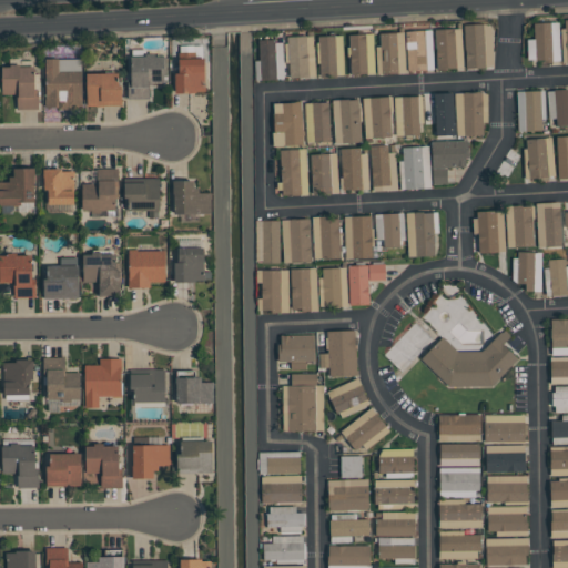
[(544,61),(544,60),(537,60),(535,59),(534,23),(550,22),(553,61),(550,62),(545,62),(544,61)]
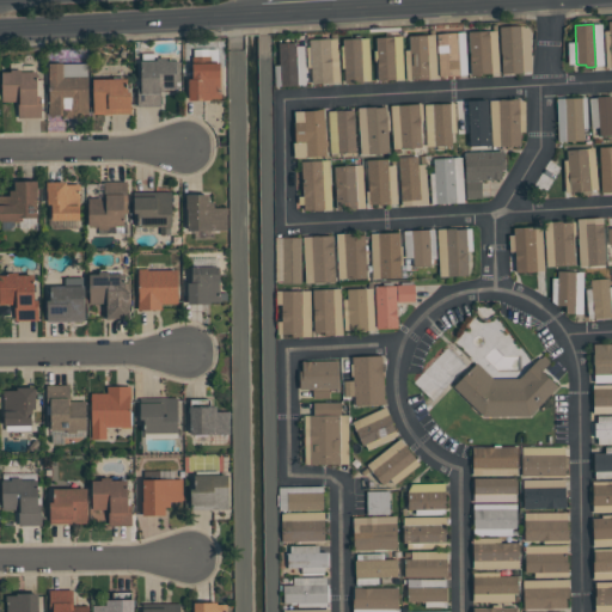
[(521,25),(524,73),(502,73),(500,26),(521,25)]
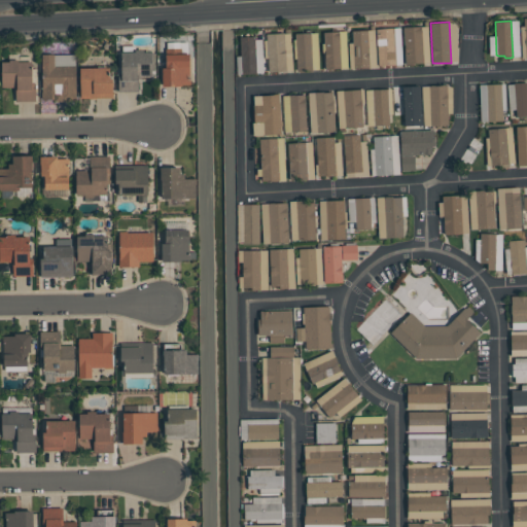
[(422,26),(423,63),(415,63),(415,64),(406,65),(405,45),(403,27),(422,26)]
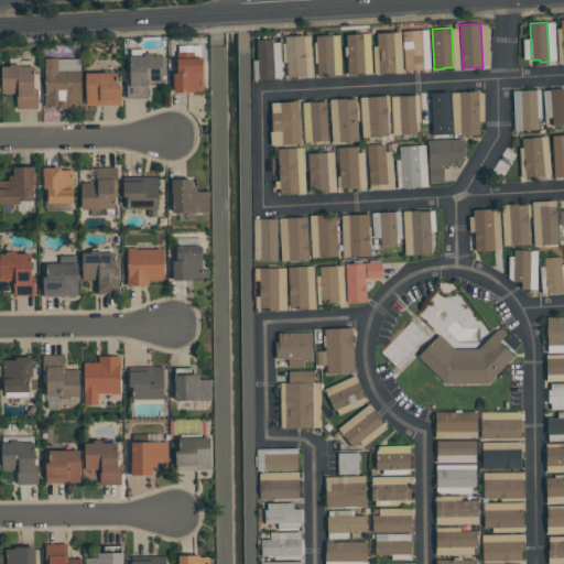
[(403,31),(422,30),(424,69),(405,69),(403,31)]
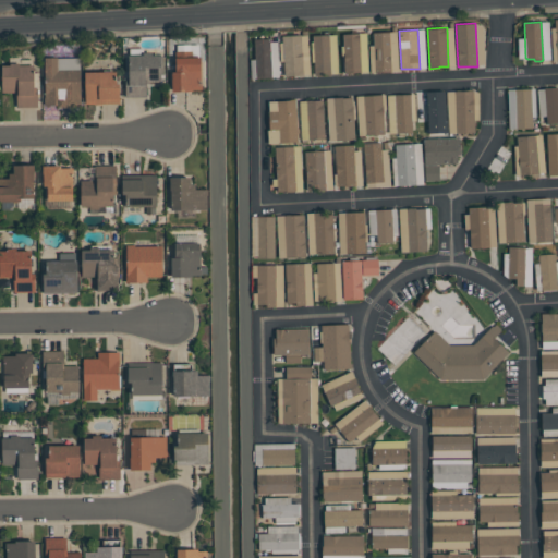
[(390,32),(391,72),(375,72),(373,33),(390,32)]
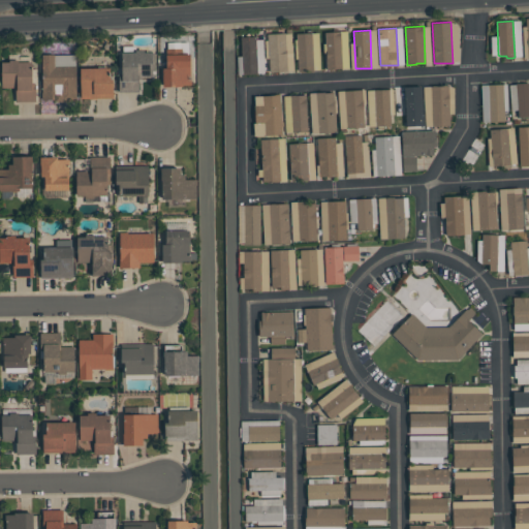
[(327,70),(325,32),(341,31),(342,68),(335,68),(335,69),(327,70)]
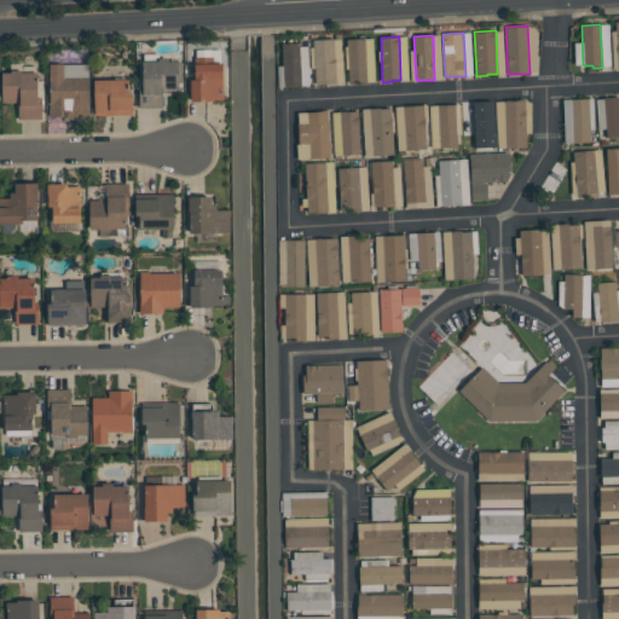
[(334,39),(336,84),(316,84),(313,40),(334,39)]
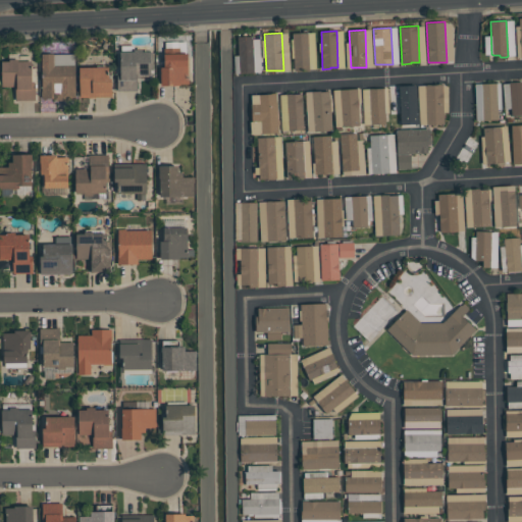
[(308,33),(309,69),(295,69),(293,33),(308,33)]
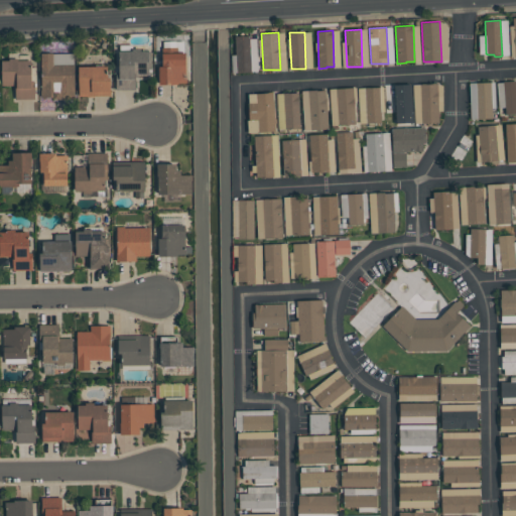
[(235,36),(250,35),(251,72),(237,72),(235,36)]
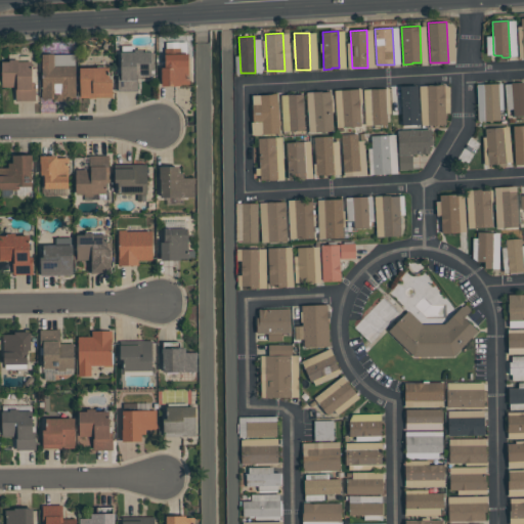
[(190,84),(182,84),(182,86),(162,86),(162,68),(165,68),(165,48),(180,48),(180,53),(188,53),(188,66),(189,66),(189,77),(190,77),(190,84)]
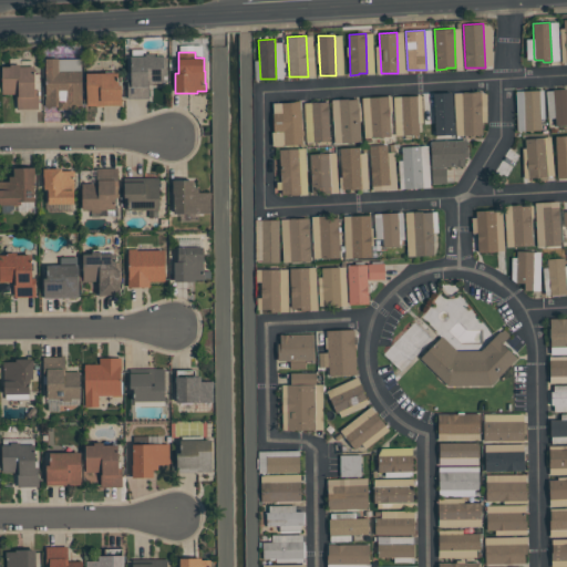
[(255,223),(253,53),(239,53),(241,224),(255,223)]
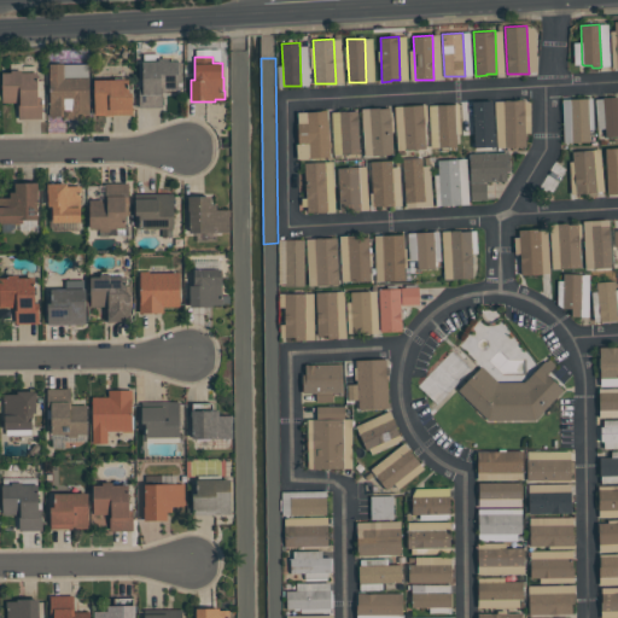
[(179,91),(162,91),(162,108),(139,108),(139,87),(143,87),(143,62),(158,62),(158,59),(169,59),(169,62),(181,62),(181,81),(179,81),(179,91)]
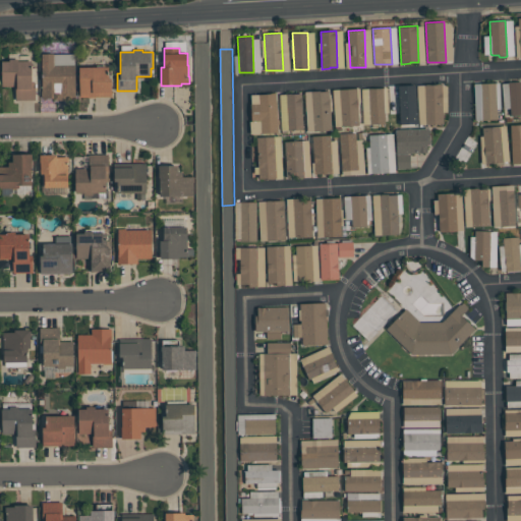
[(42,98),(41,88),(42,88),(42,54),(74,53),(75,99),(67,100),(53,100),(53,98),(42,98)]
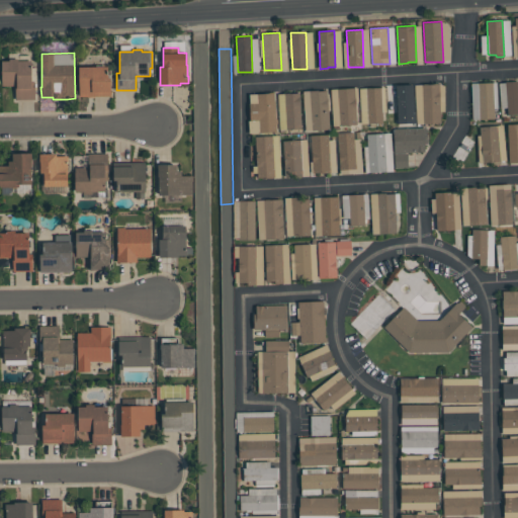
[(35,99),(15,99),(15,85),(1,85),(1,61),(9,61),(9,59),(17,59),(17,61),(31,61),(31,87),(35,87),(35,99)]
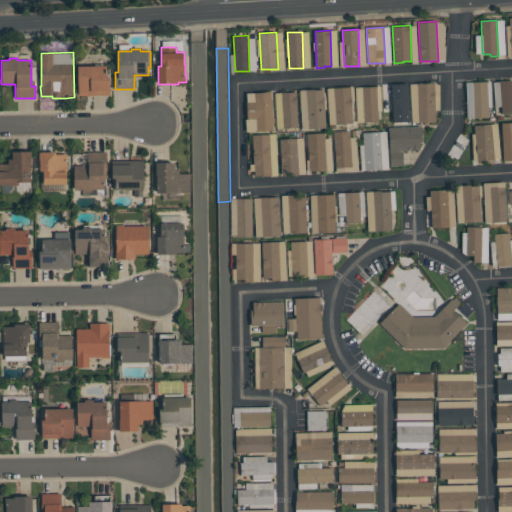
[(110,95),(78,95),(78,66),(106,65),(106,77),(109,77),(110,95)]
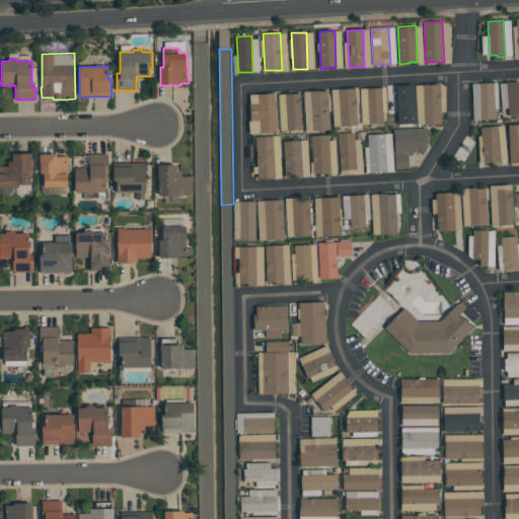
[(506,82),(518,81),(518,114),(509,115),(506,82)]
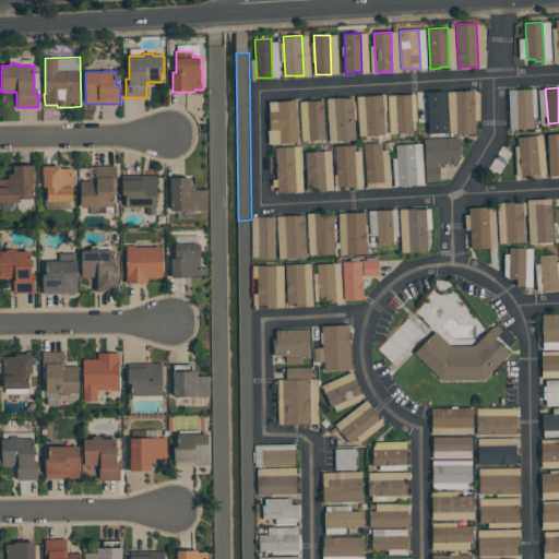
[(518,128),(516,90),(532,88),(533,128),(518,128)]
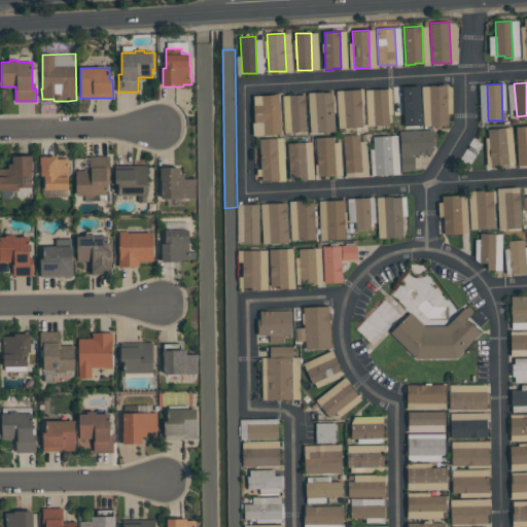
[(447,85),(448,125),(430,126),(429,85),(430,85),(433,85),(442,85),(442,84),(446,84),(446,85),(447,85)]
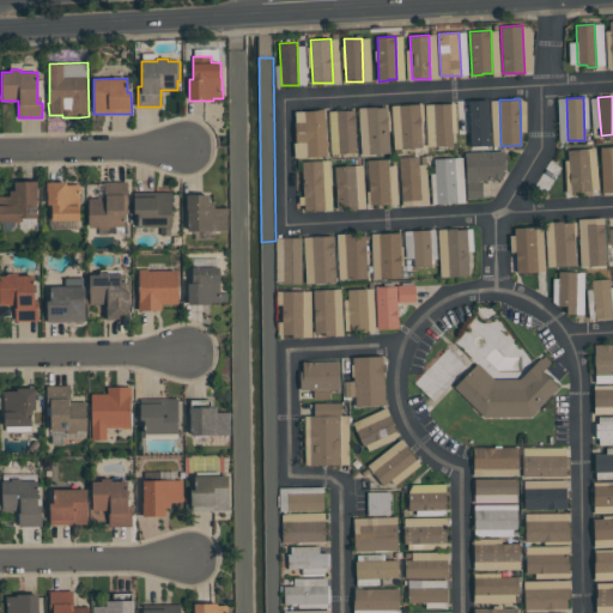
[(468,101),(489,99),(491,145),(471,146),(468,101)]
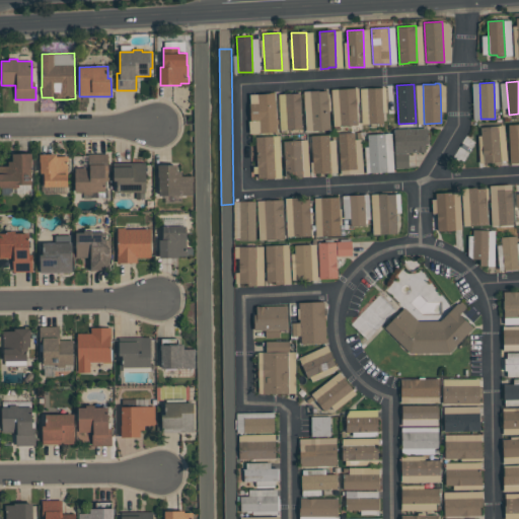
[(358,125),(340,126),(339,88),(356,87),(358,125)]
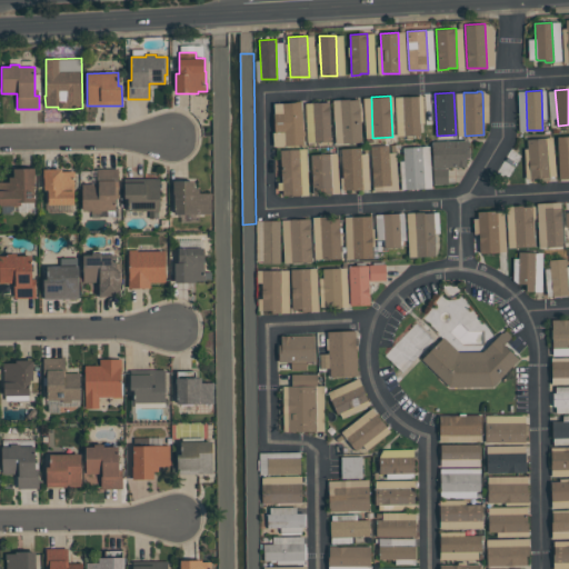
[(419,96),(420,135),(405,136),(402,97),(419,96)]
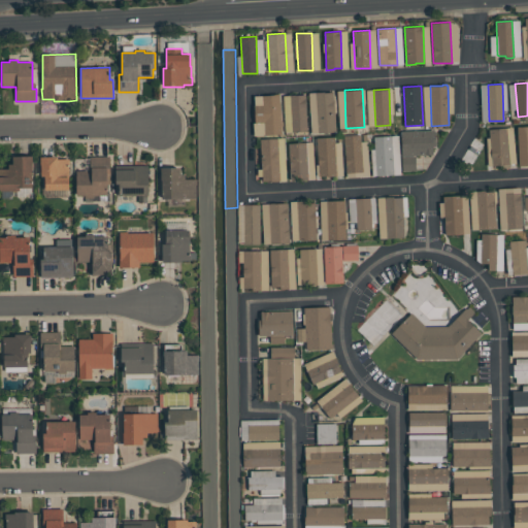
[(335,132),(318,133),(316,92),(324,92),(324,93),(333,92),(335,132)]
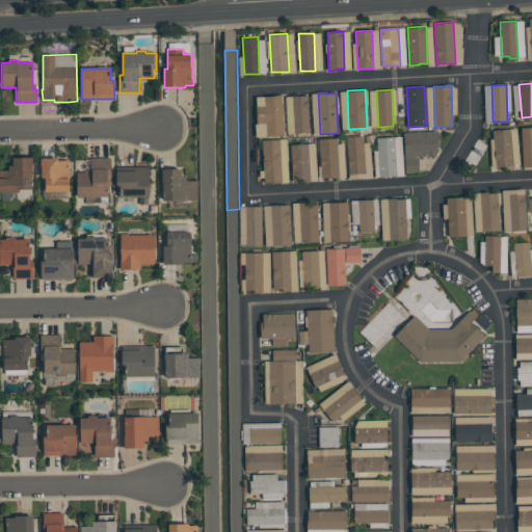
[(257,106),(265,105),(264,96),(276,96),(276,95),(281,95),(282,95),(284,135),(266,136),(266,123),(258,124),(257,106)]
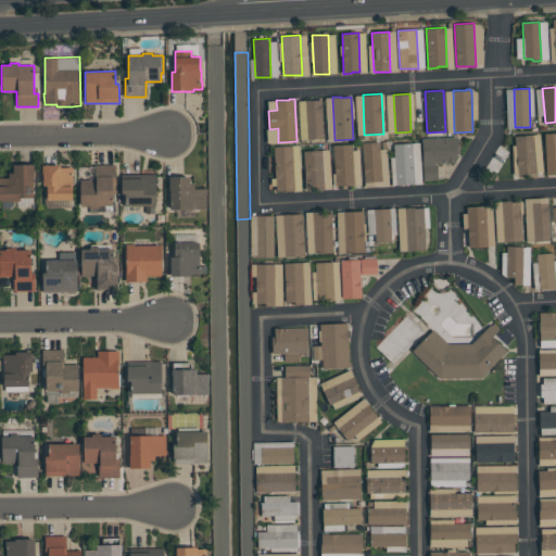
[(324,138),(306,139),(305,100),(306,100),(311,100),(321,100),(321,113),(323,113),(324,138)]
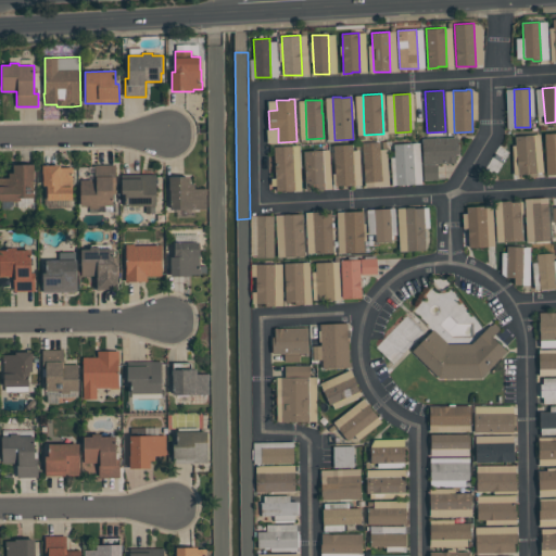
[(555,174),(546,174),(544,134),(555,133),(555,174)]
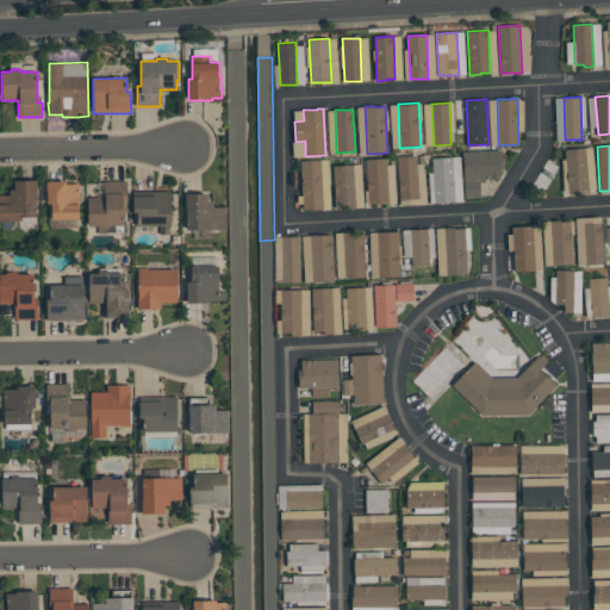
[(565,150),(585,148),(590,190),(568,191),(565,150)]
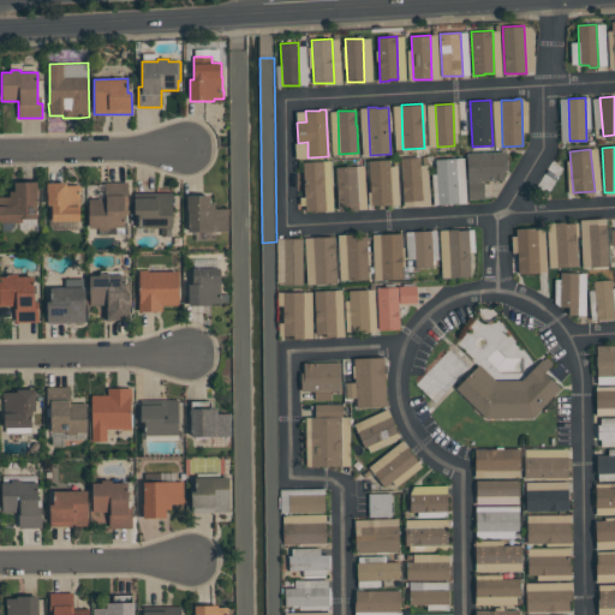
[(484,180),(484,199),(469,199),(467,153),(506,151),(507,171),(505,171),(505,180),(484,180)]
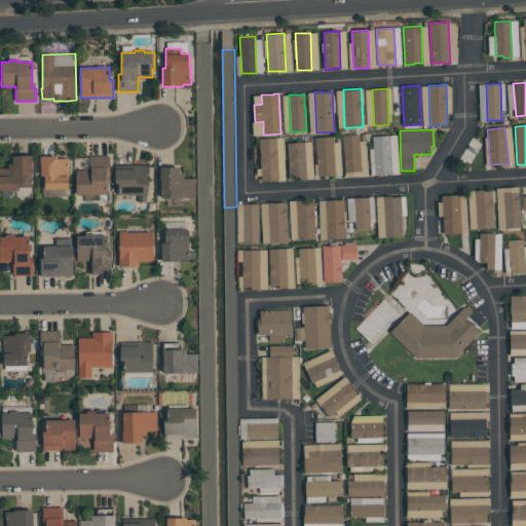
[(362,172),(345,173),(342,135),(360,134),(362,172)]
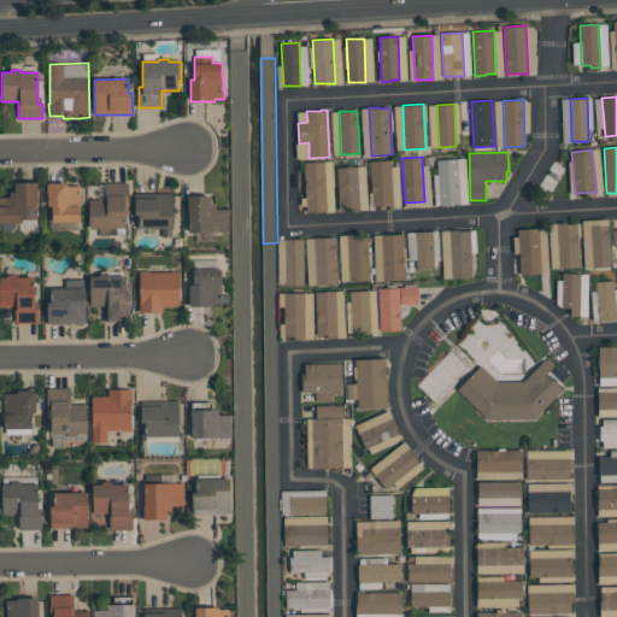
[(440,205),(438,160),(458,159),(460,204),(440,205)]
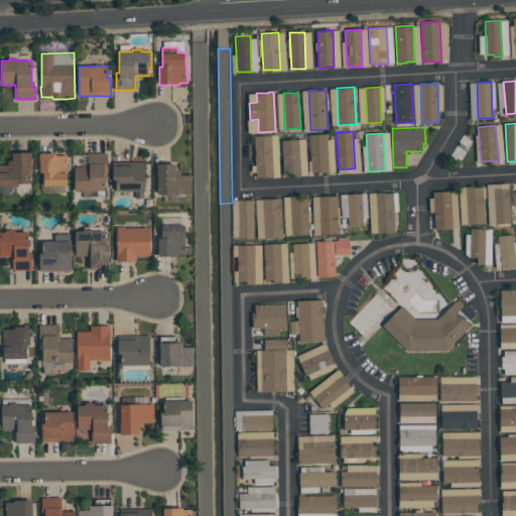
[(311,172),(309,134),(327,134),(329,172),(320,172),(320,171),(311,172)]
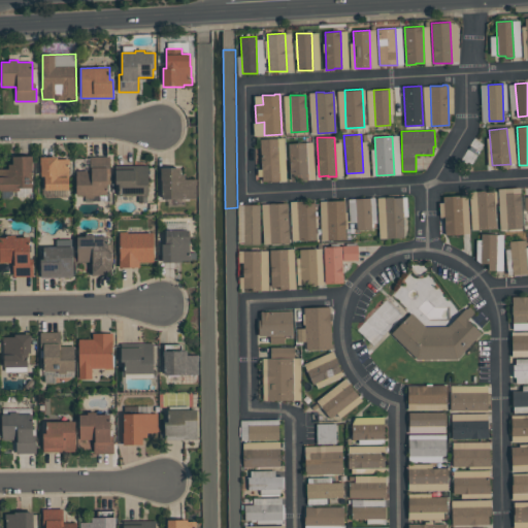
[(262,139),(278,138),(281,182),(271,182),(271,180),(263,182),(262,159),(262,139)]
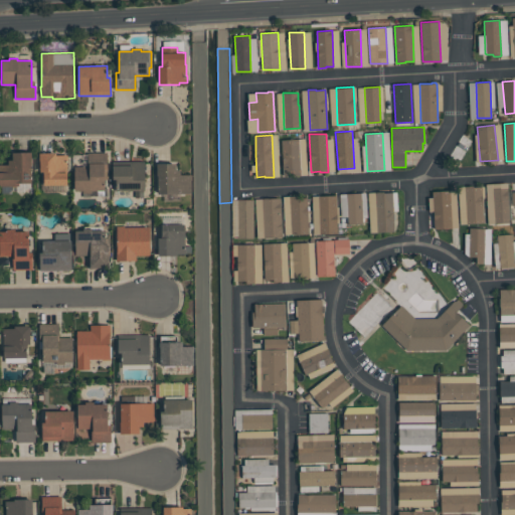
[(283,175),(282,140),(299,139),(301,175),(283,175)]
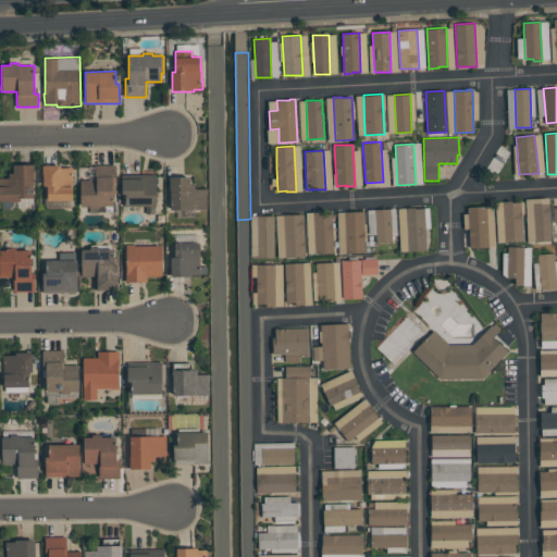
[(34,198),(21,198),(21,201),(17,201),(16,202),(14,202),(13,201),(1,201),(0,200),(0,178),(9,178),(9,173),(14,173),(14,164),(34,164),(34,178),(34,198)]
